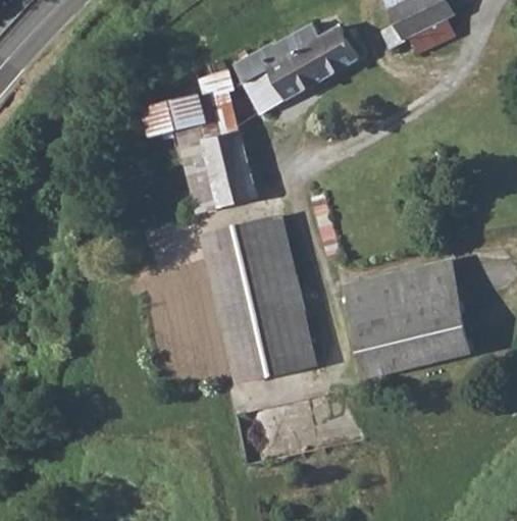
[(381,0),(394,24),(378,32),(388,49),(408,39),(416,56),(455,36),(446,19),(453,14),(446,0),(381,0)]
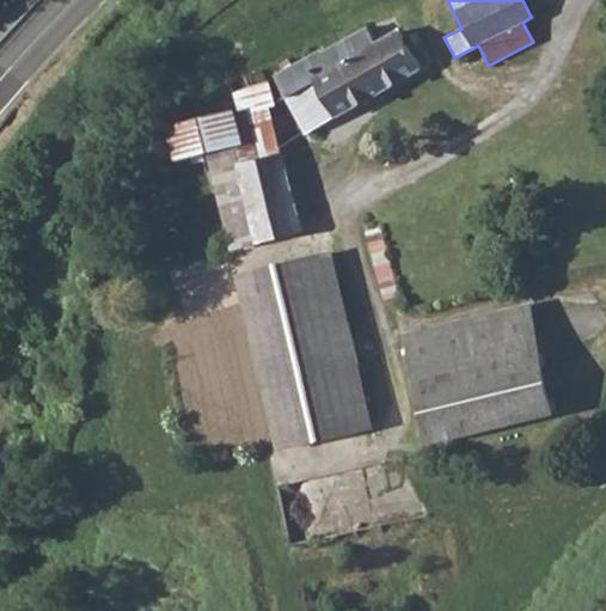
[(366,26),(273,74),(303,133),(417,68),(396,30),(371,42),(366,26)]
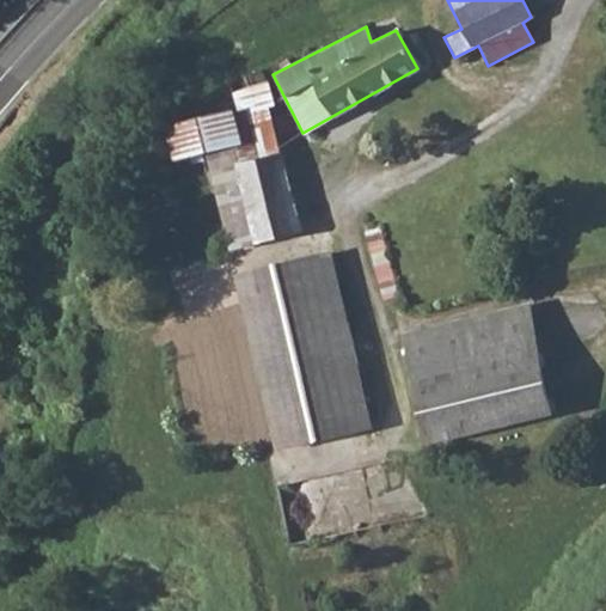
[(268,80),(230,91),(236,111),(233,112),(233,108),(167,126),(176,160),(203,156),(227,250),(299,234),(275,135),(288,133),(283,114),(270,116),(267,107),(274,105),(268,80)]
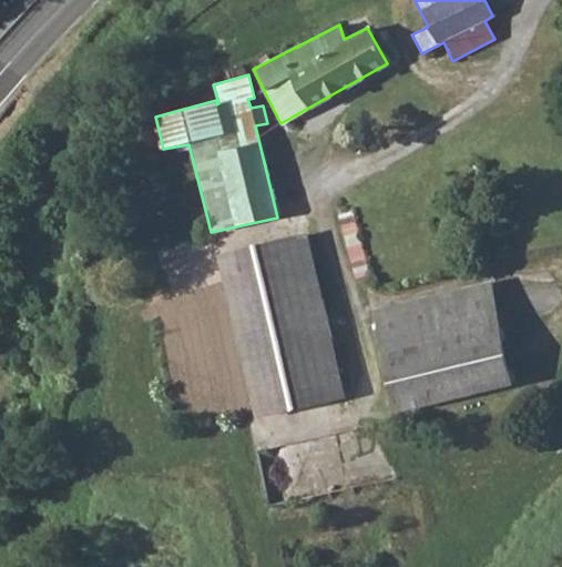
[(304,233),(215,254),(255,418),(345,397),(304,233)]
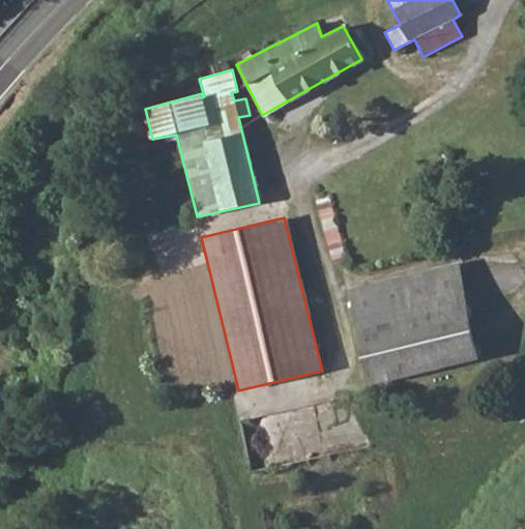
[(457,262),(347,288),(369,387),(478,360),(457,262)]
